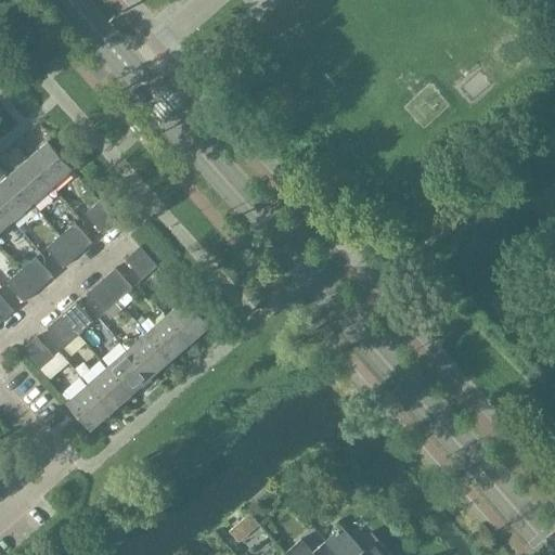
[(49,142),(28,159),(52,186),(73,168),(49,142)]
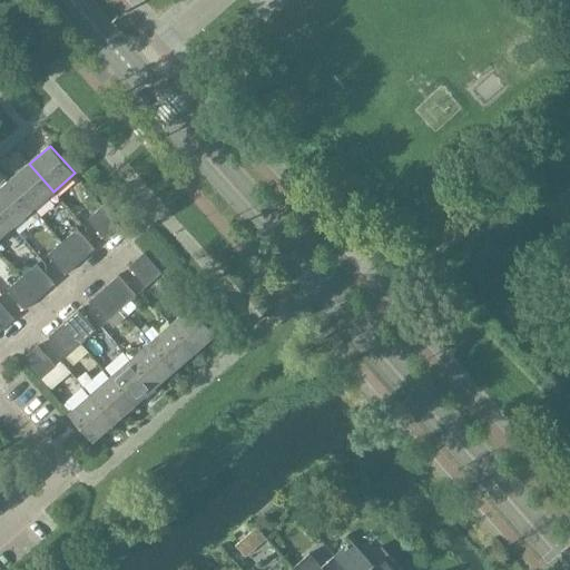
[(29,164),(9,182),(33,209),(53,192),(29,164)]
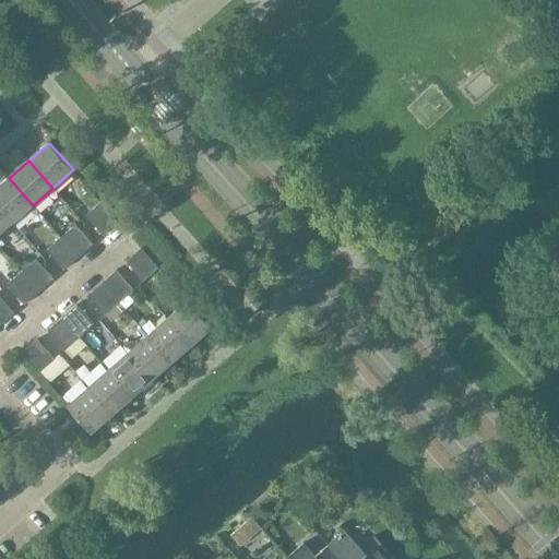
[(9,178),(0,186),(0,207),(13,223),(33,205),(9,178)]
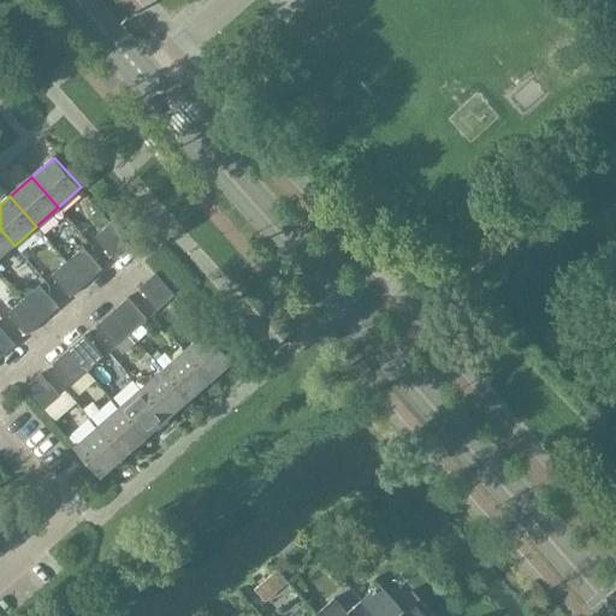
[(94,238),(114,260),(131,244),(112,223),(94,238)]
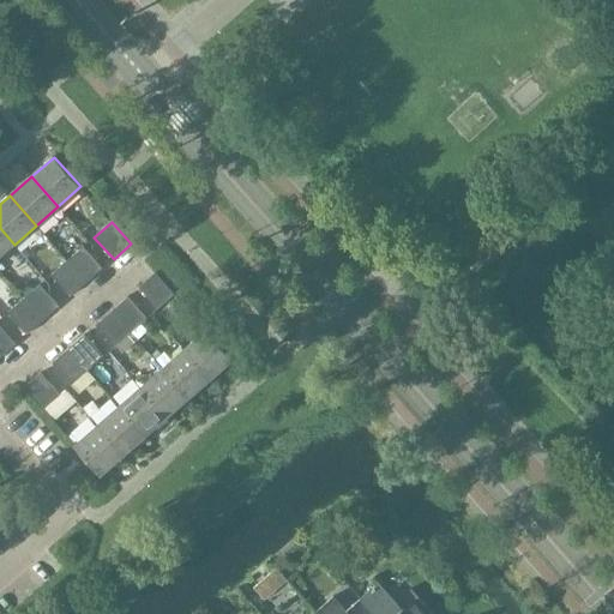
[(0,228),(0,257),(14,245),(0,228)]
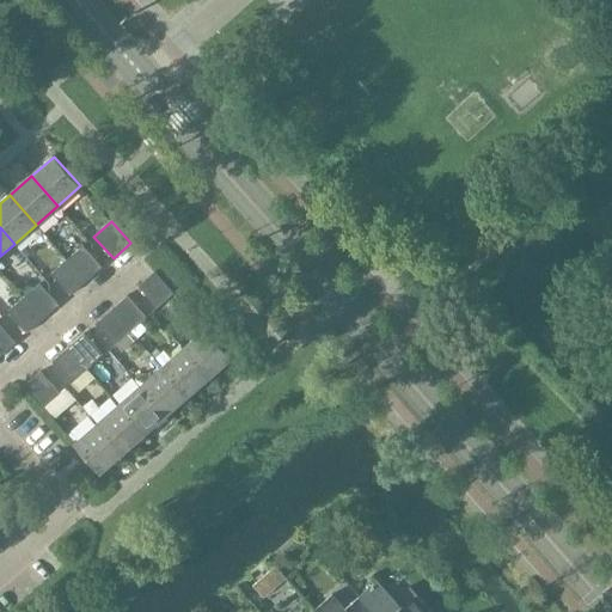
[(84,245),(68,259),(87,282),(103,268),(84,245)]
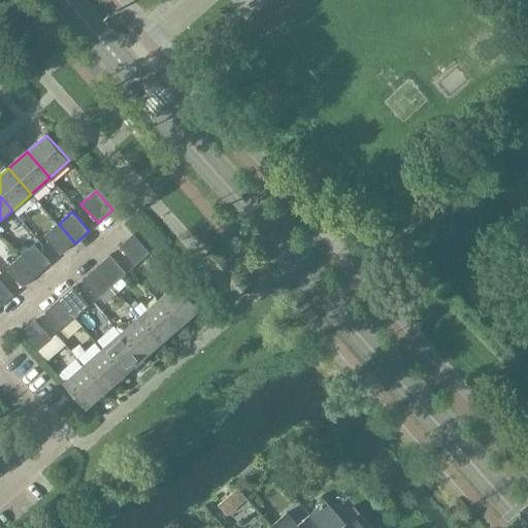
[(75,243),(59,224),(44,236),(61,256),(75,243)]
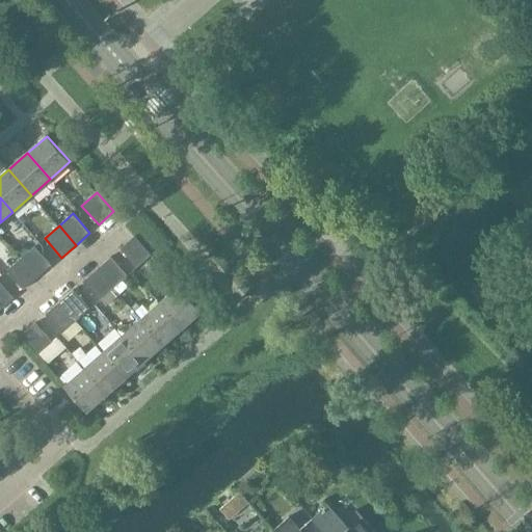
[(135,236),(121,249),(137,268),(152,255),(135,236)]
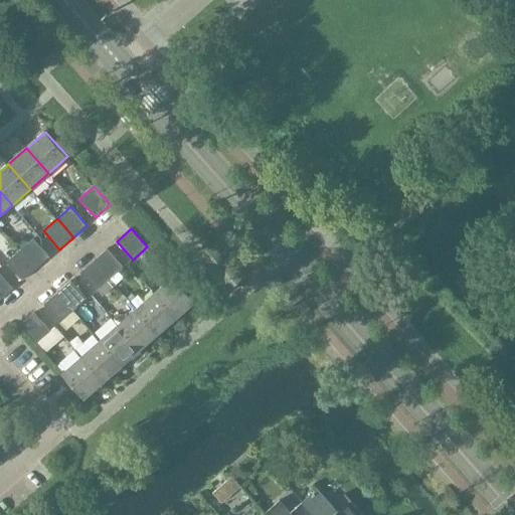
[(33,239),(20,251),(36,270),(49,258),(33,239)]
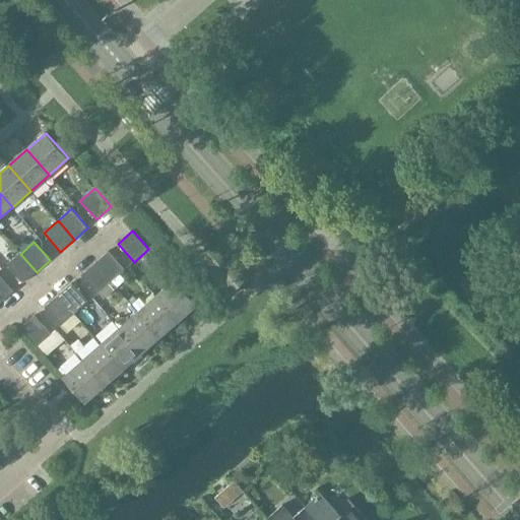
[(109,252),(95,264),(112,282),(124,270),(109,252)]
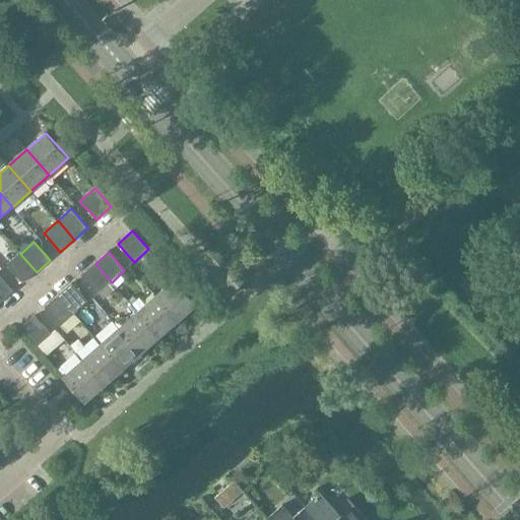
[(37,272),(20,254),(7,265),(23,284),(37,272)]
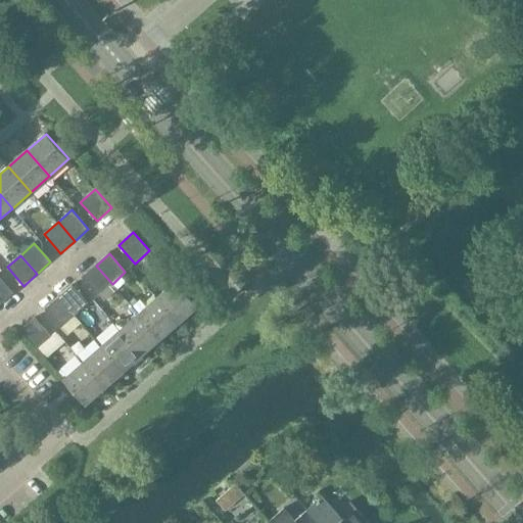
[(112,284),(96,266),(82,278),(98,296),(112,284)]
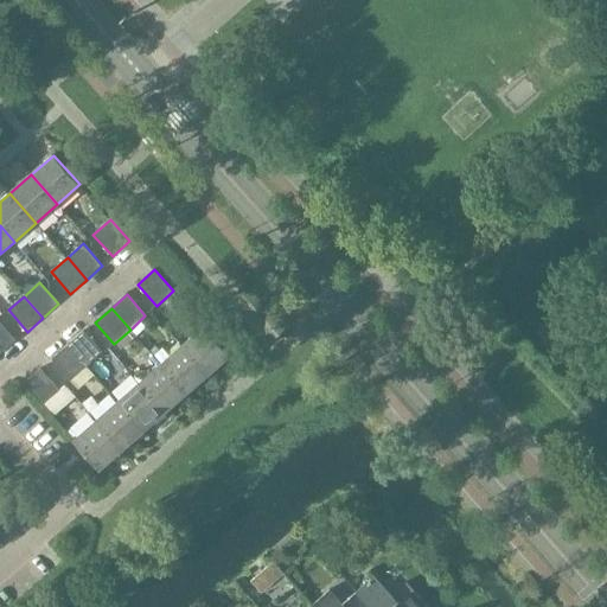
[(0,355),(1,356),(17,342),(0,323),(0,355)]
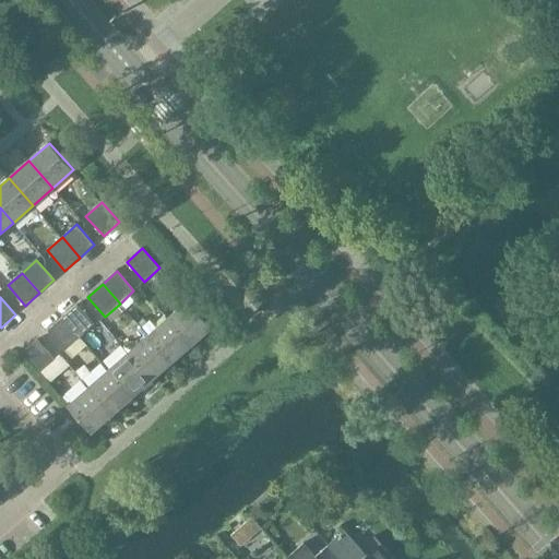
[(188,300),(167,319),(191,346),(212,328),(188,300)]
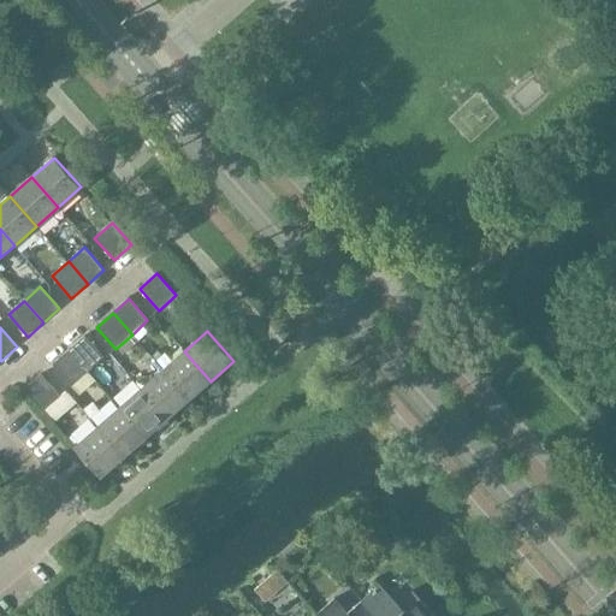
[(86,337),(69,351),(88,373),(104,359),(86,337)]
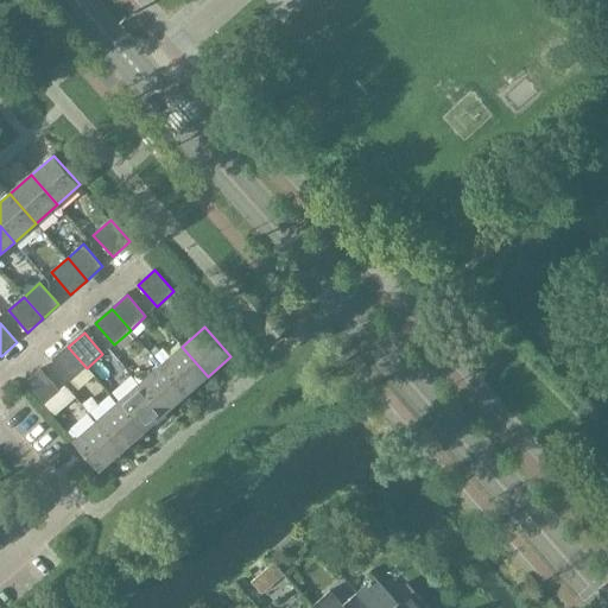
[(87,368),(68,347),(52,360),(71,381),(87,368)]
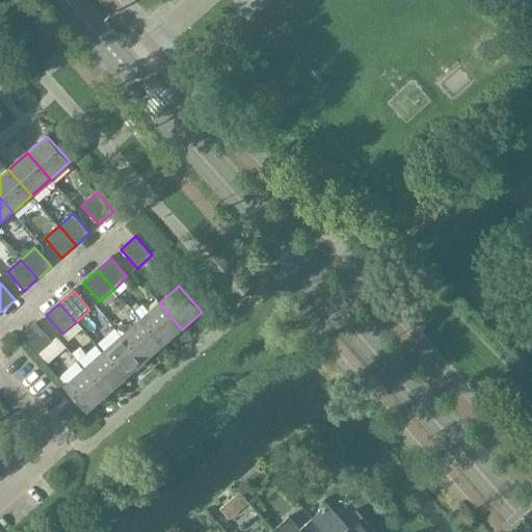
[(159,303),(140,320),(163,346),(182,329),(159,303)]
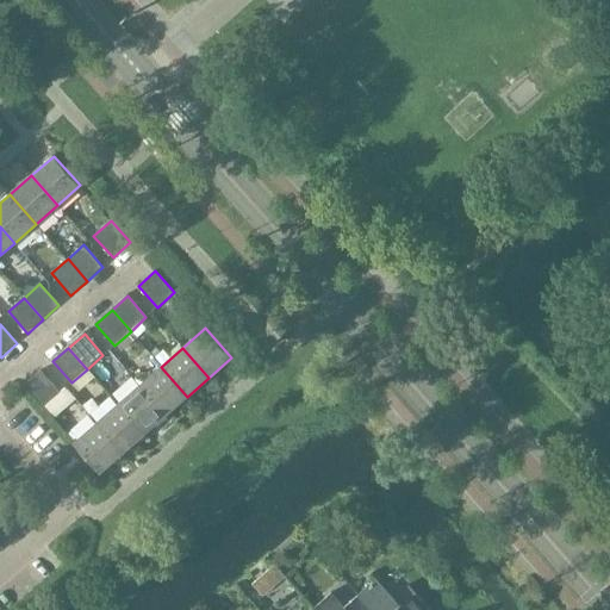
[(161,367),(141,386),(166,415),(187,397),(161,367)]
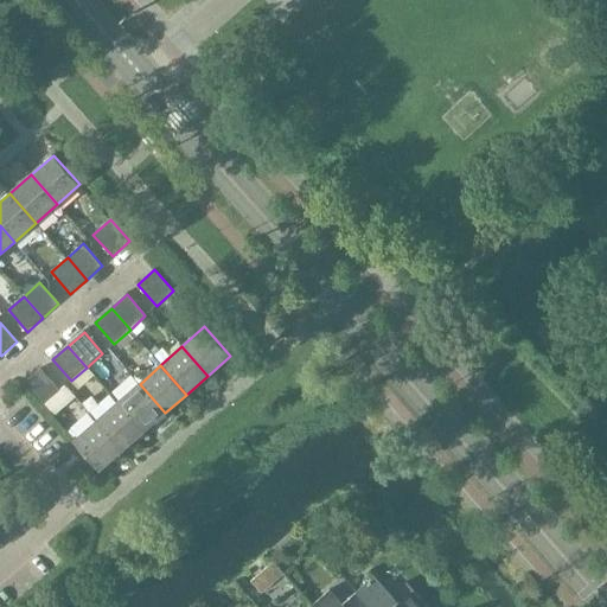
[(40,370),(25,383),(44,404),(59,391),(40,370)]
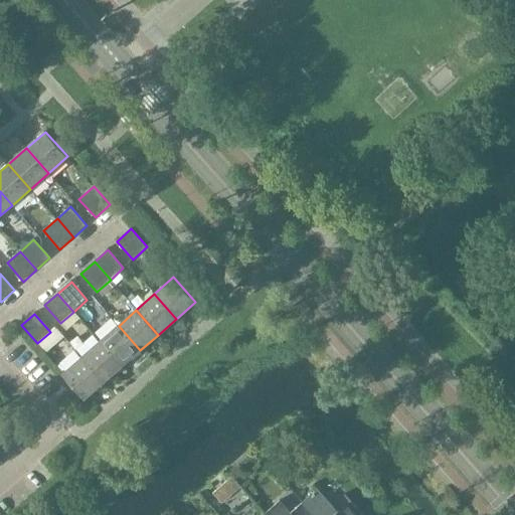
[(119,326),(101,341),(123,366),(140,350),(119,326)]
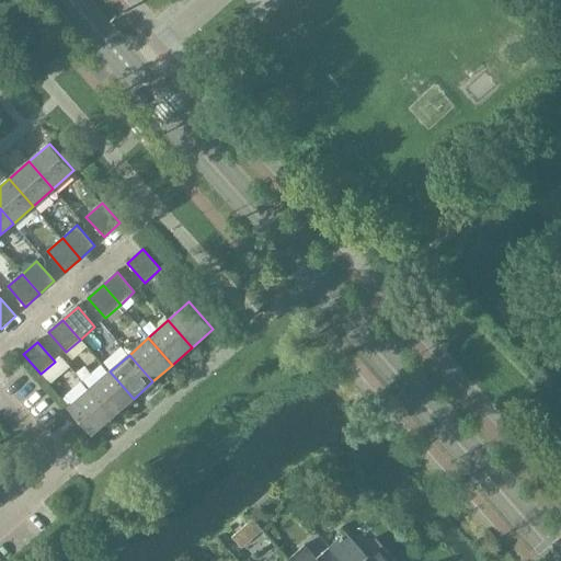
[(110,371),(90,389),(114,416),(134,399),(110,371)]
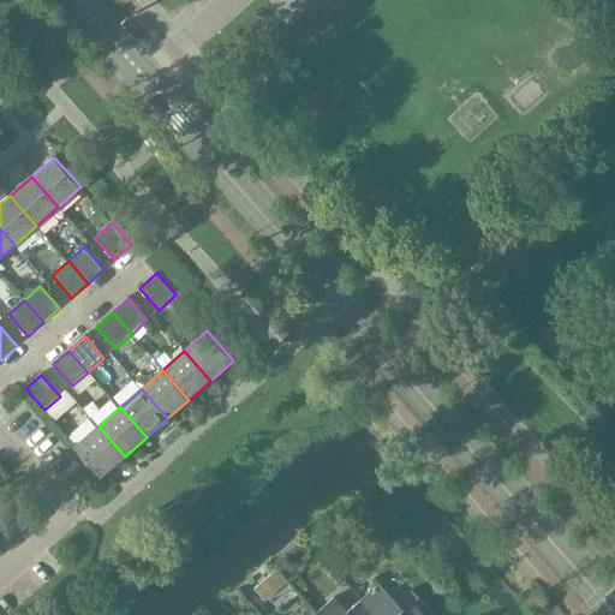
[(125,457),(99,427),(77,446),(103,476),(125,457)]
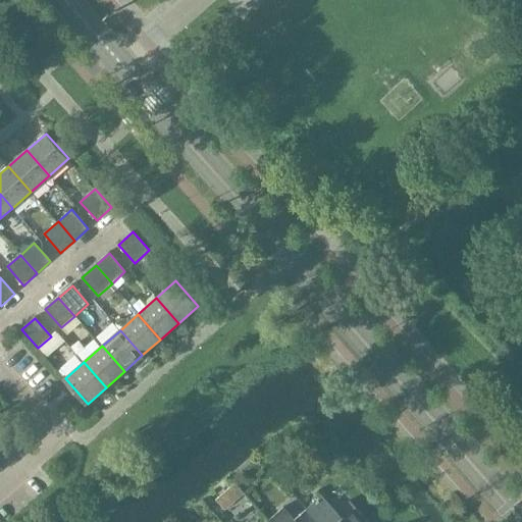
[(236,483),(226,490),(236,501),(245,493),(236,483)]
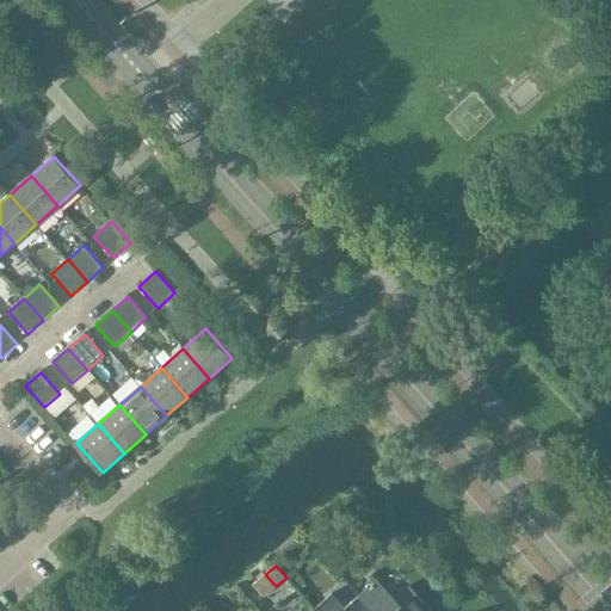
[(377,580),(359,596),(372,610),(431,610),(417,594),(401,608),(377,580)]
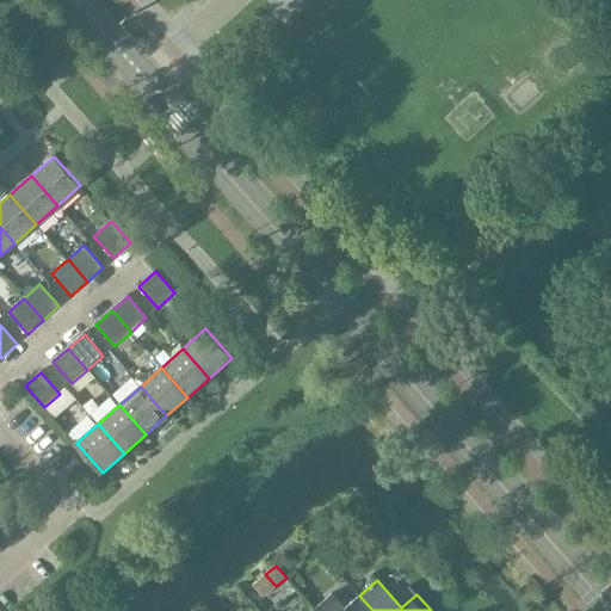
[(332,593),(314,609),(315,610),(346,610),(345,609),(332,593)]
